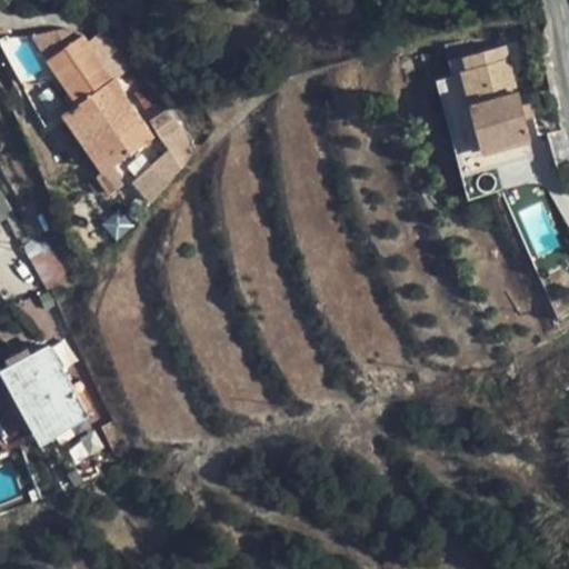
[(78,102),(63,113),(103,171),(113,166),(152,138),(128,101),(121,106),(88,58),(95,53),(82,36),(48,59),(78,102)]
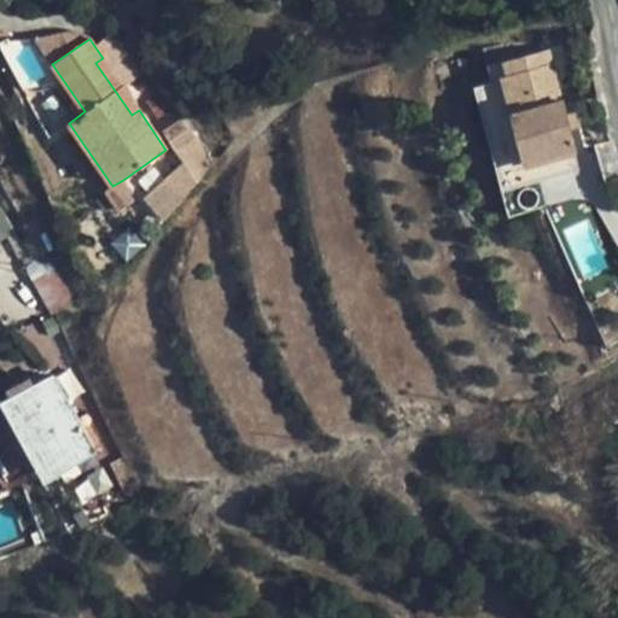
[(564,63),(560,47),(522,53),(523,56),(502,62),(516,115),(535,110),(526,104),(523,98),(520,93),(520,83),(523,74),(530,66),(535,64),(540,62),(546,62),(555,65),(564,63)]
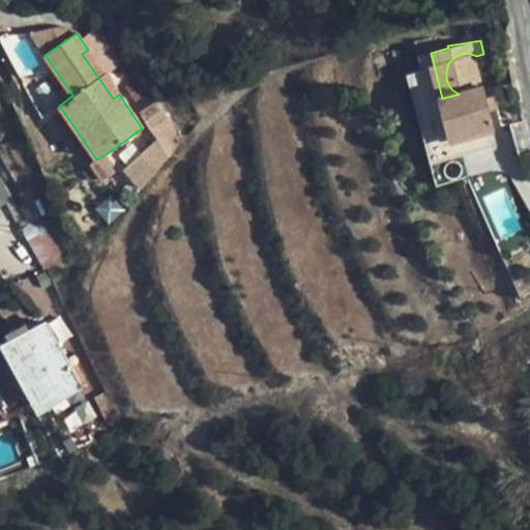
[(127,68),(118,77),(139,102),(149,94),(127,68)]
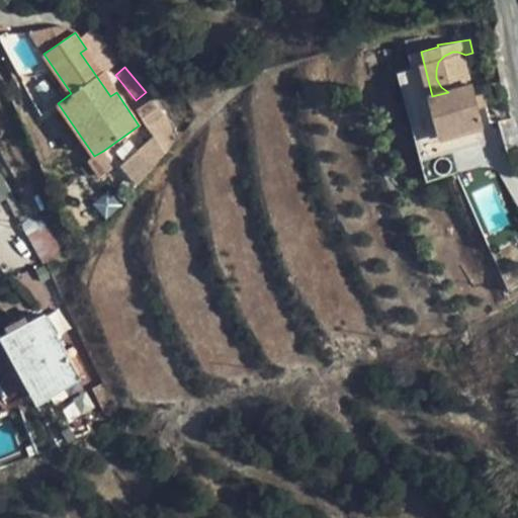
[(484,125),(480,109),(476,96),(475,91),(433,102),(442,136),(484,125)]
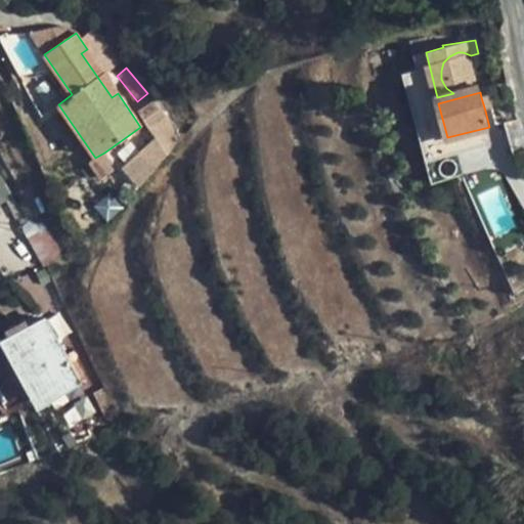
[(491,95),(481,97),(485,111),(494,107),(491,95)]
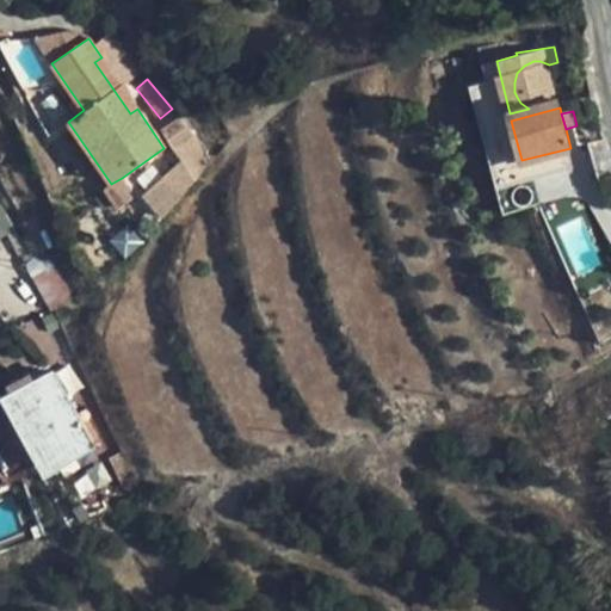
[(156,191),(170,207),(210,162),(203,148),(196,137),(181,118),(162,130),(185,166),(156,191)]
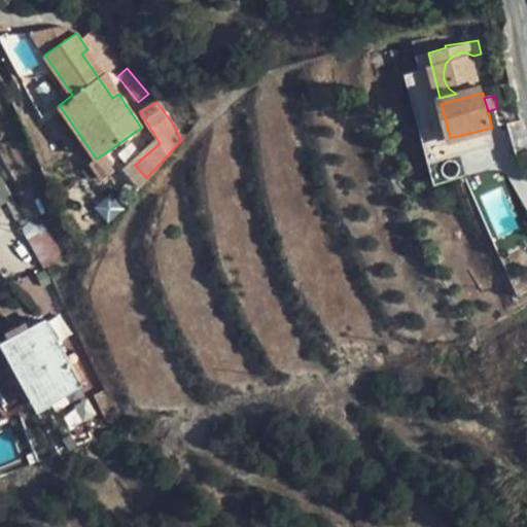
[(526,292),(526,181),(504,130),(451,144),(520,297),(526,292)]
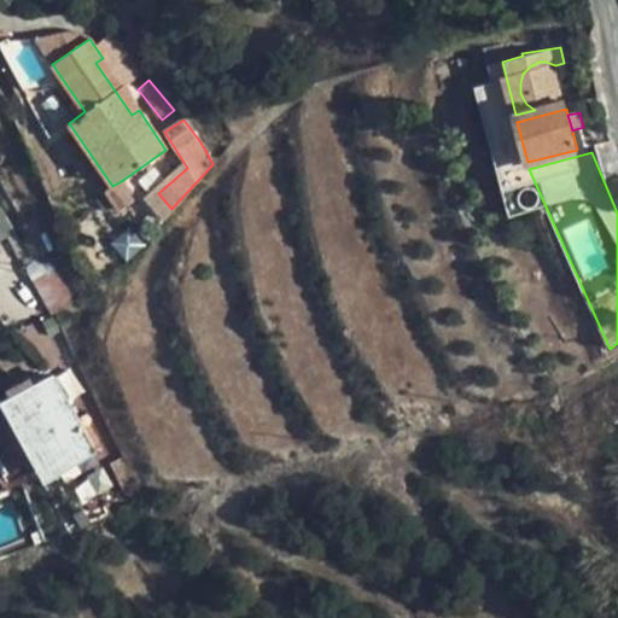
[(112,186),(105,191),(118,210),(136,198),(123,180),(112,186)]
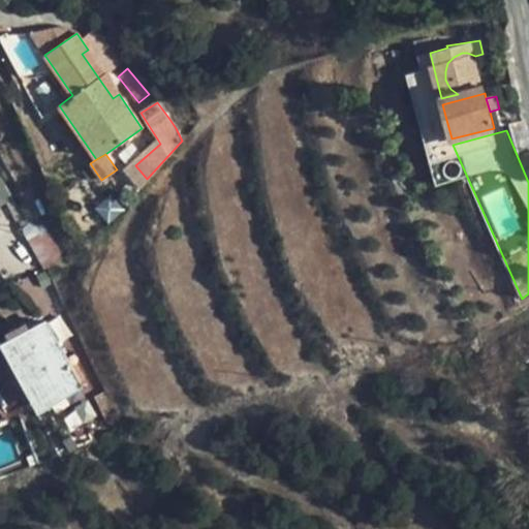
[(27,239),(44,269),(62,258),(44,228),(27,239)]
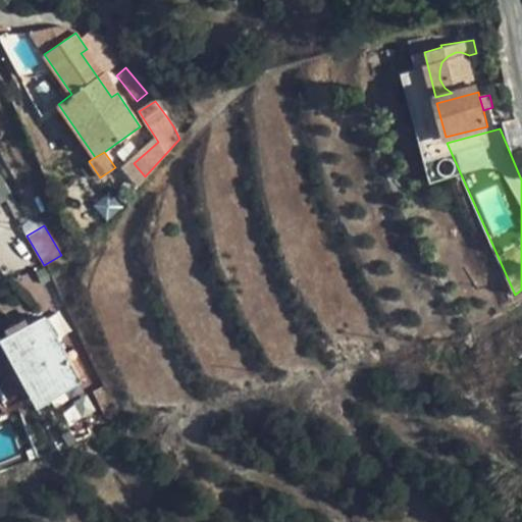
[(81,381),(47,320),(32,327),(35,334),(14,345),(44,395),(63,384),(65,389),(81,381)]
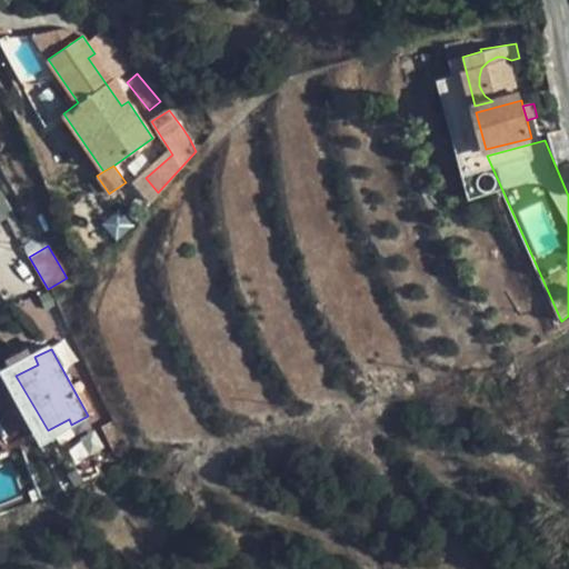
[(0,381),(0,428),(9,445),(32,437),(0,381)]
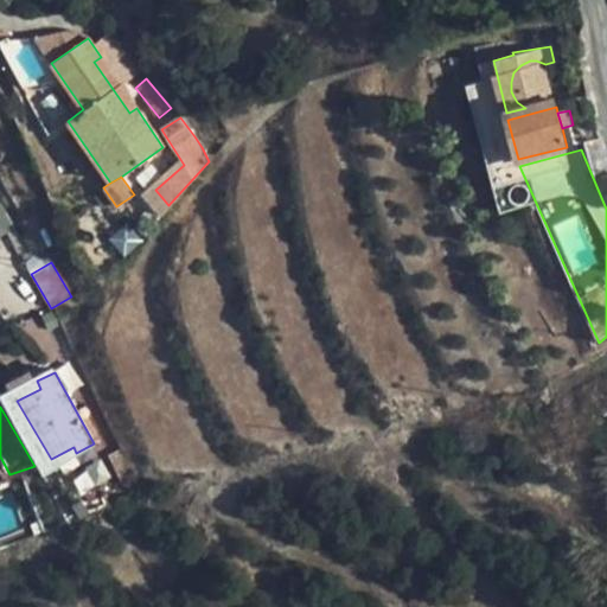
[(139,479),(123,449),(110,455),(126,487),(139,479)]
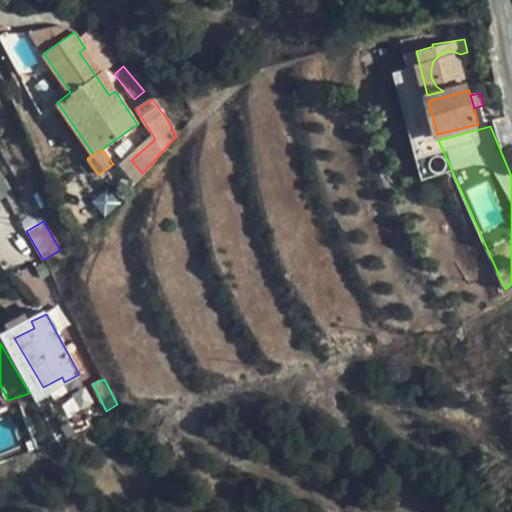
[(27,445),(31,453),(39,450),(35,442),(27,445)]
